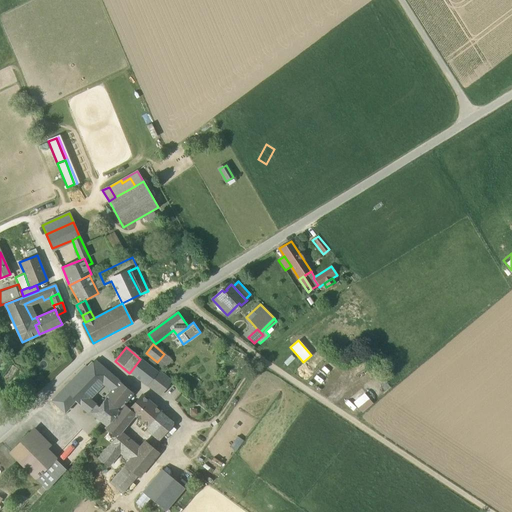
[(171,360),(164,354),(157,362),(164,368),(171,360)]
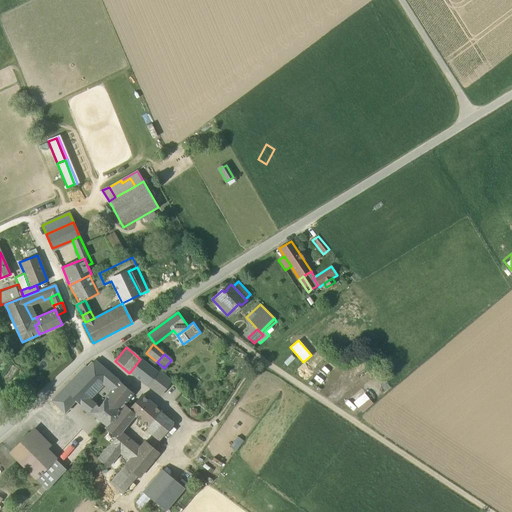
[(291,355),(283,363),(287,366),(295,358),(291,355)]
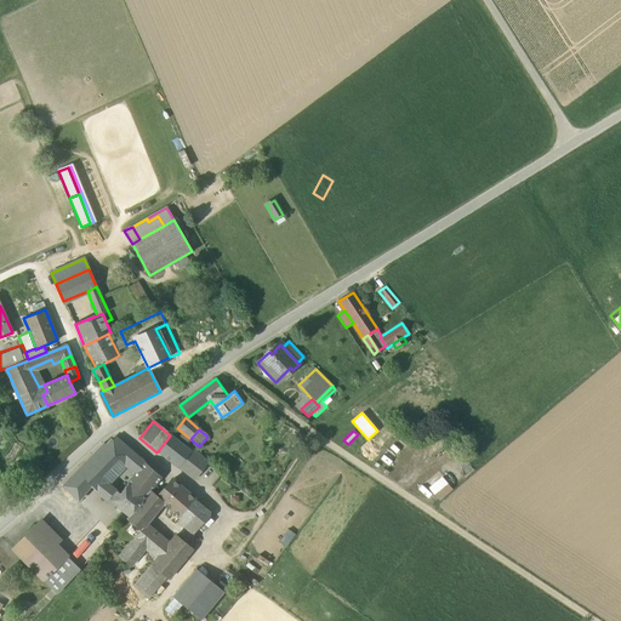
[(159,450),(178,466),(189,451),(170,436),(159,450)]
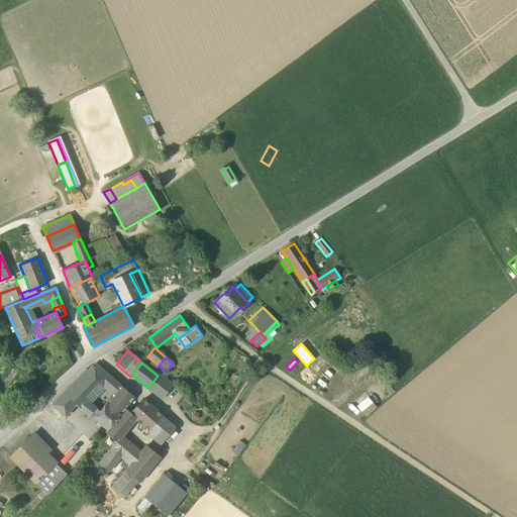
[(97,380),(105,387),(112,378),(96,364),(89,372),(86,370),(52,405),(65,417),(75,405),(83,397),(97,380)]
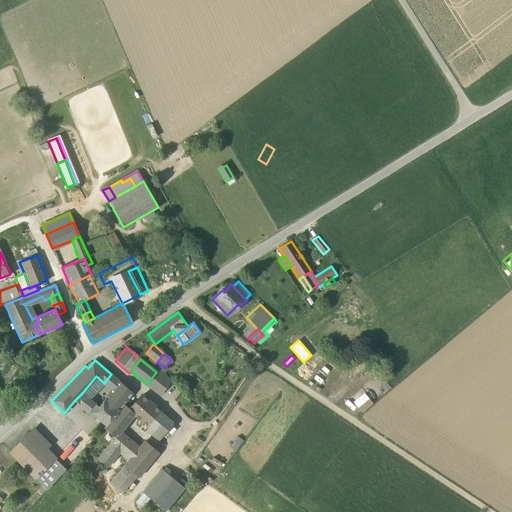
[(157,371),(156,372),(147,384),(159,395),(170,381),(157,371)]
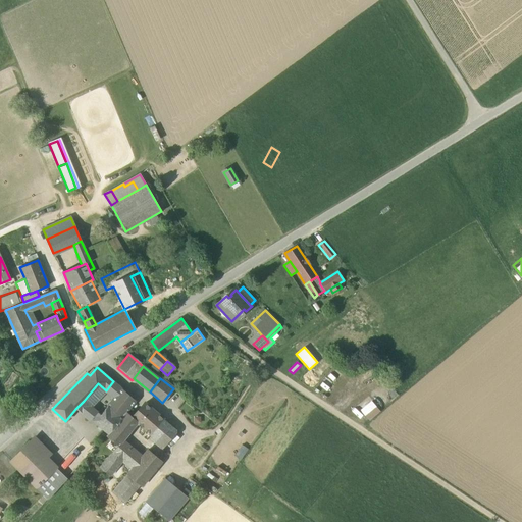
[(121,388),(113,381),(106,390),(108,392),(114,398),(121,388)]
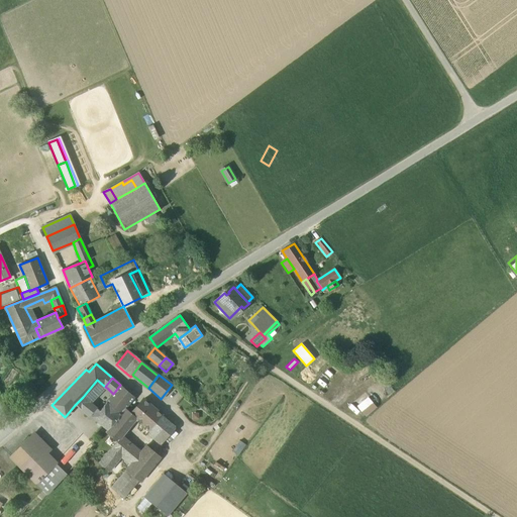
[(87,404),(89,405),(107,388),(105,387),(97,380),(83,397),(87,404)]
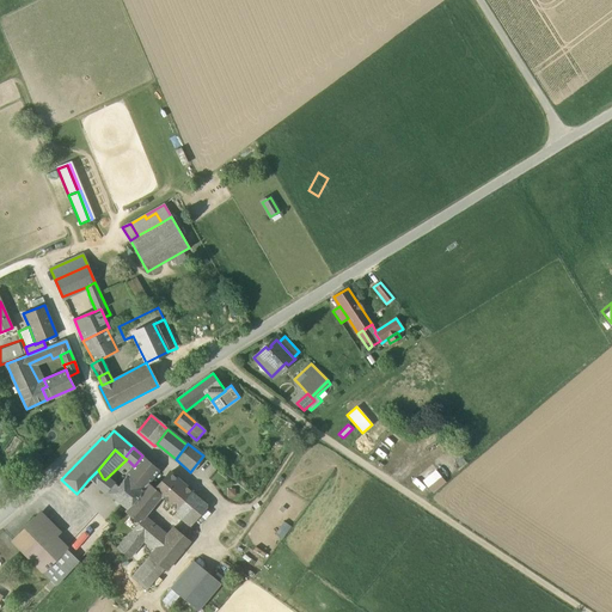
[(134,466),(126,477),(142,491),(148,484),(148,483),(158,470),(142,456),(134,466)]
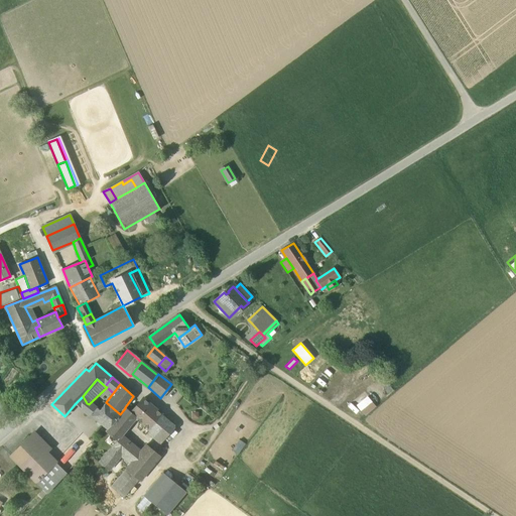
[(87,403),(83,396),(75,404),(82,409),(87,403)]
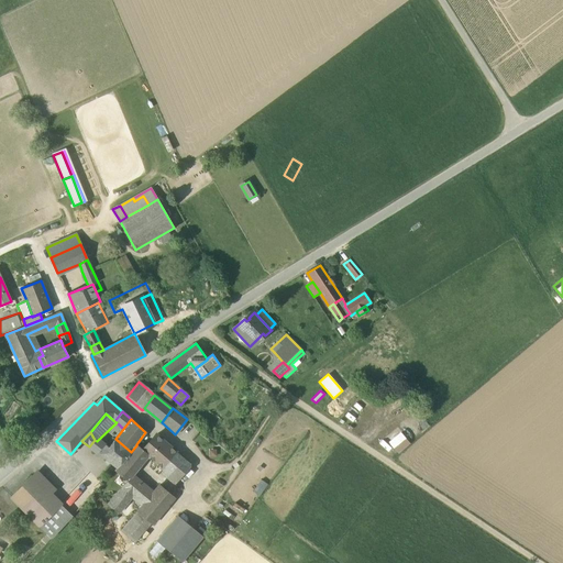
[(400,433),(388,443),(393,449),(397,453),(410,443),(405,438),(400,433)]
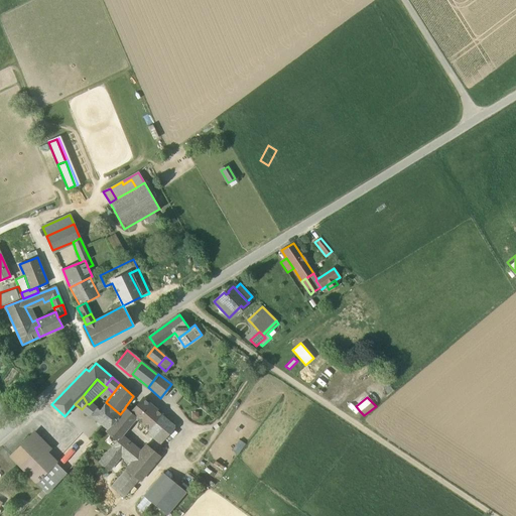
[(142,399),(131,412),(137,418),(136,419),(150,430),(162,441),(173,428),(173,425),(142,399)]
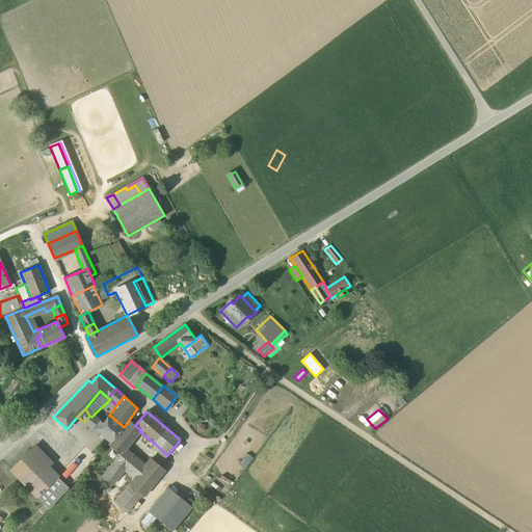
[(110,443),(124,427),(109,415),(102,423),(100,421),(99,422),(92,429),(110,443)]
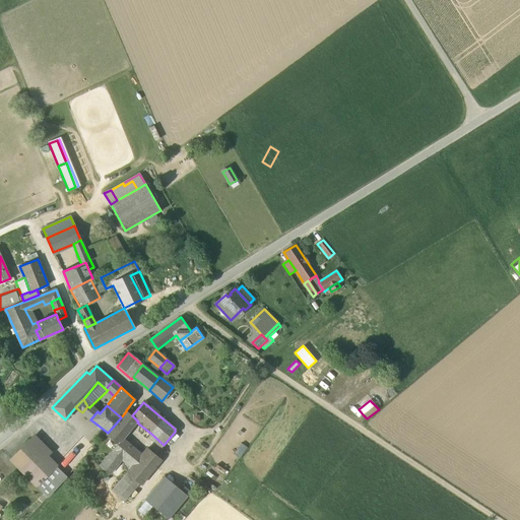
[(89,407),(87,406),(82,412),(90,419),(96,412),(89,407)]
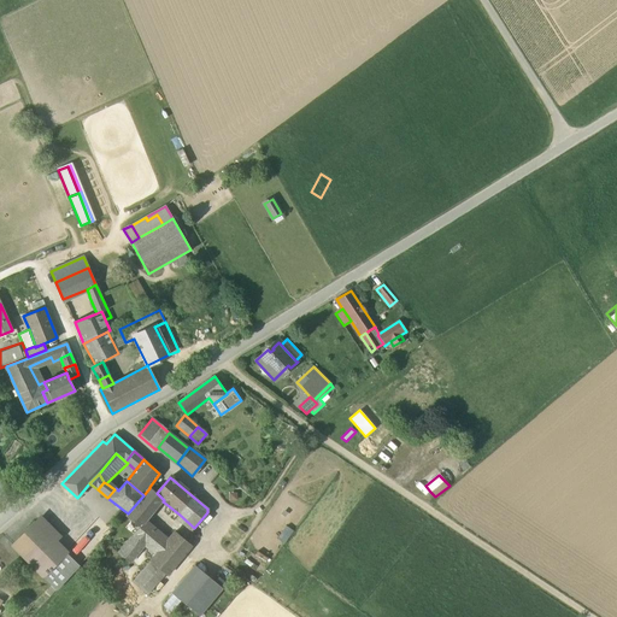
[(158,507),(163,501),(164,500),(157,493),(150,488),(144,495),(128,513),(127,516),(140,527),(140,528),(145,523),(152,513),(151,513),(157,506),(158,507)]
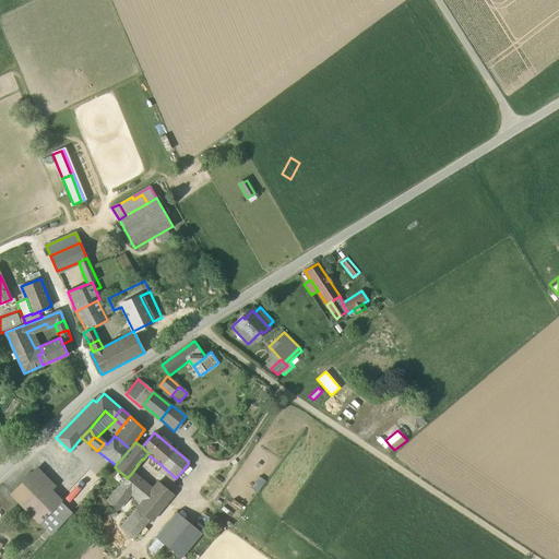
[(36,466),(32,472),(50,491),(56,486),(36,466)]
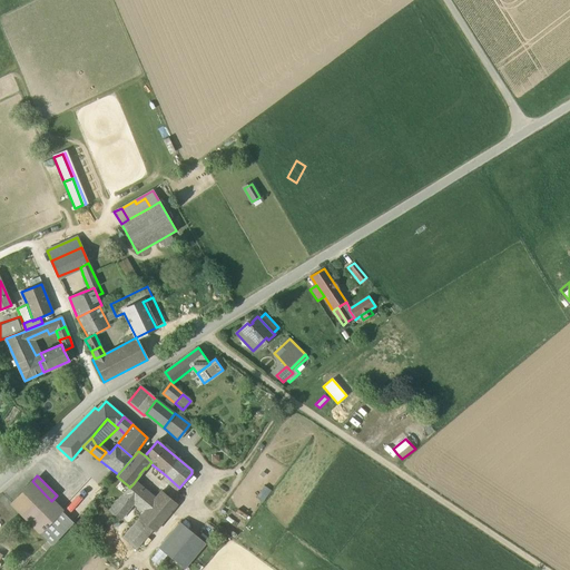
[(177,491),(179,488),(166,475),(163,479),(177,491)]
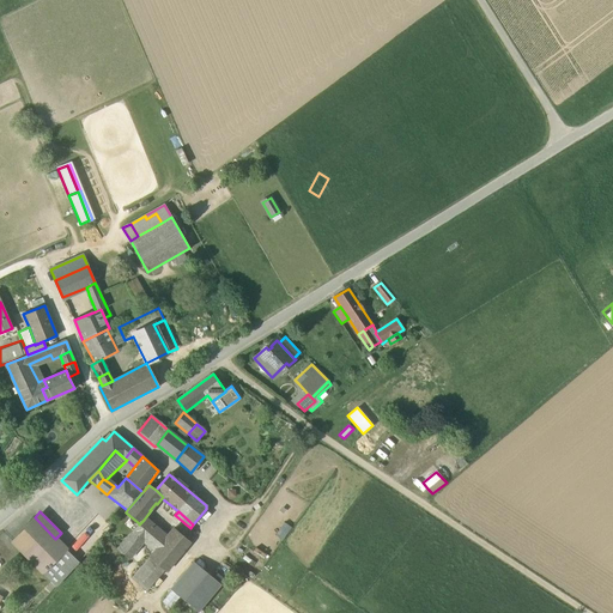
[(12,541),(56,587),(79,563),(55,539),(35,517),(12,541)]
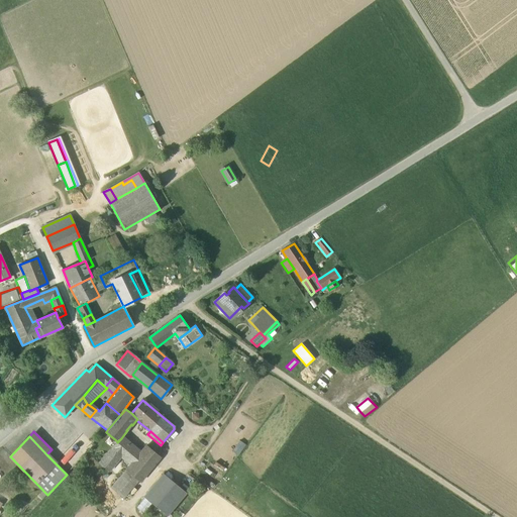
[(121,457),(130,464),(139,453),(121,438),(117,442),(117,441),(98,463),(108,472),(121,457)]
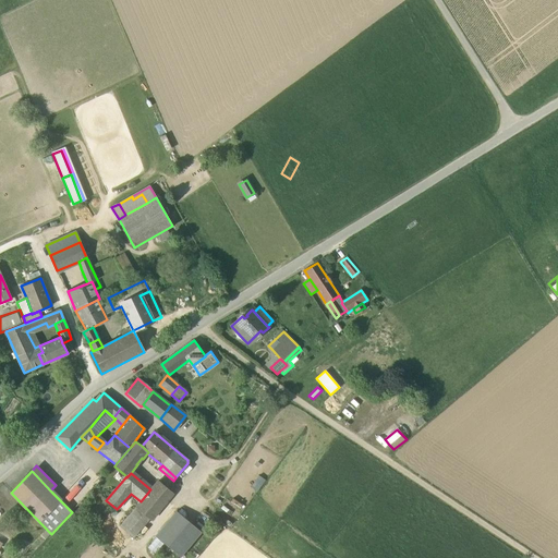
[(266,481),(259,476),(251,487),(257,492),(266,481)]
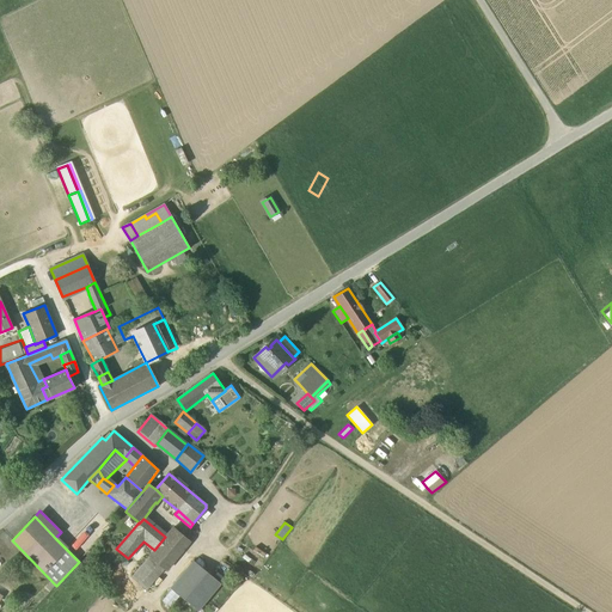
[(173,527),(165,537),(154,550),(148,557),(151,558),(163,569),(164,570),(189,542),(173,527)]
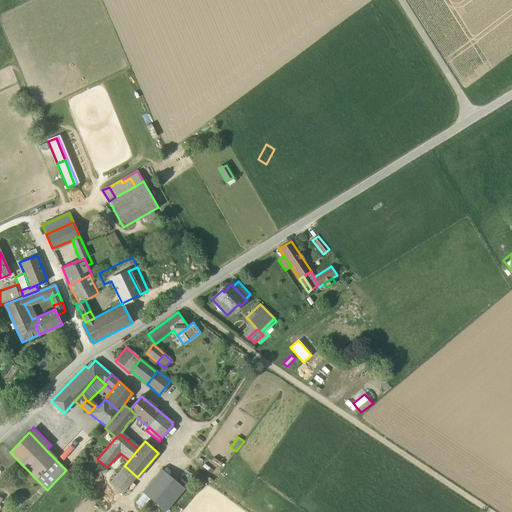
[(126,467),(121,472),(132,481),(136,476),(126,467)]
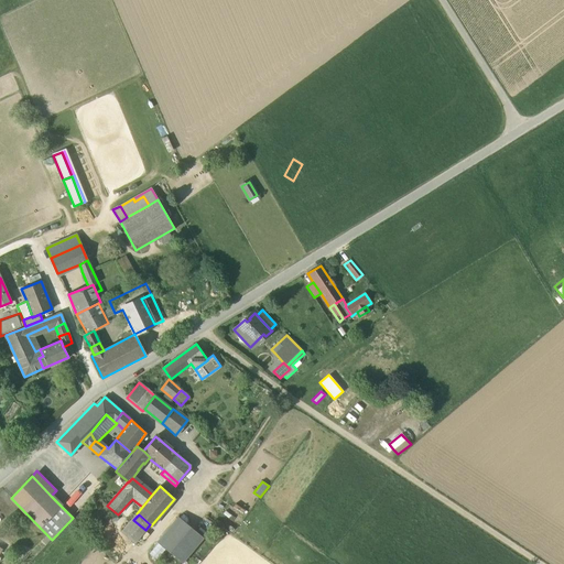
[(182,563),(204,538),(177,517),(156,542),(182,563)]
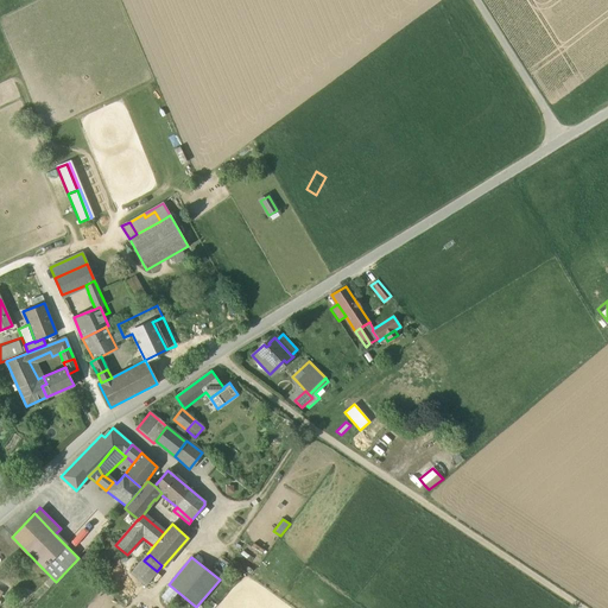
[(132,575),(145,586),(157,571),(144,561),(132,575)]
